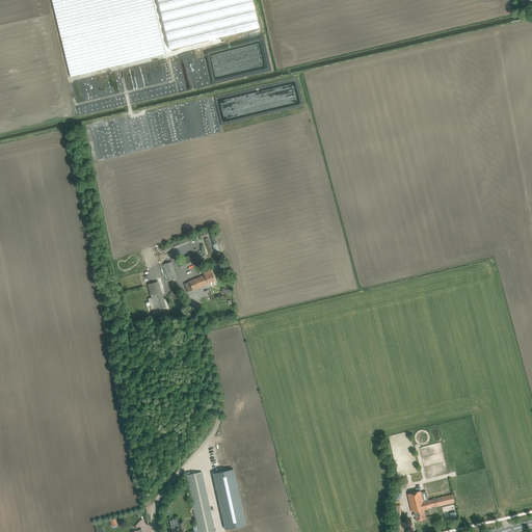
[(51,0),(71,77),(165,54),(152,0),(51,0)]
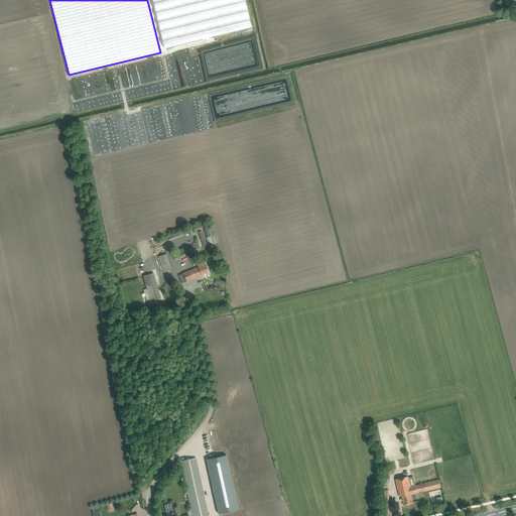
[(244,0),(152,0),(164,48),(251,27),(244,0)]
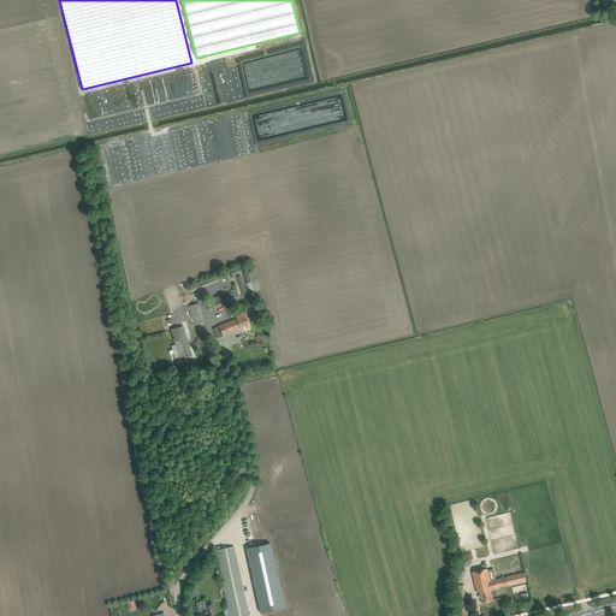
[(311,102),(248,114),(252,119),(250,120),(255,120),(259,119),(268,120),(268,123),(273,124),(278,120),(279,120),(279,119),(283,119),(283,120),(286,122),(290,119),(297,120),(297,114),(300,118),(306,118),(307,118),(306,116),(312,114),(313,110),(315,110),(319,108),(320,110),(323,108),(324,99),(311,101),(311,102)]
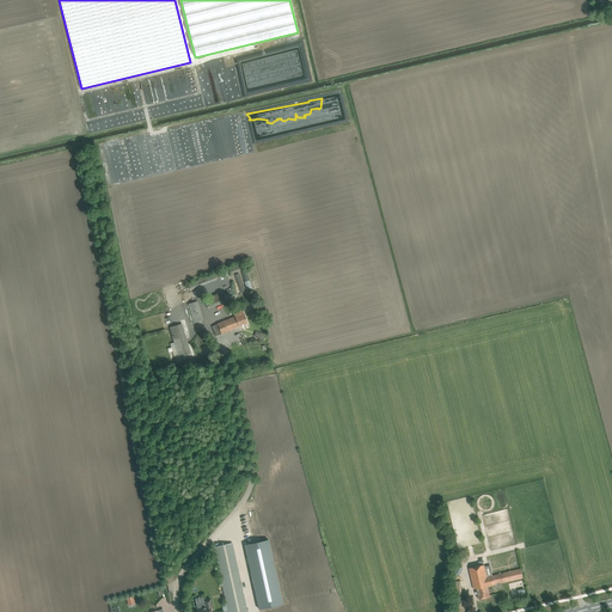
[(228,268),(231,274),(244,269),(242,262),(228,268)]
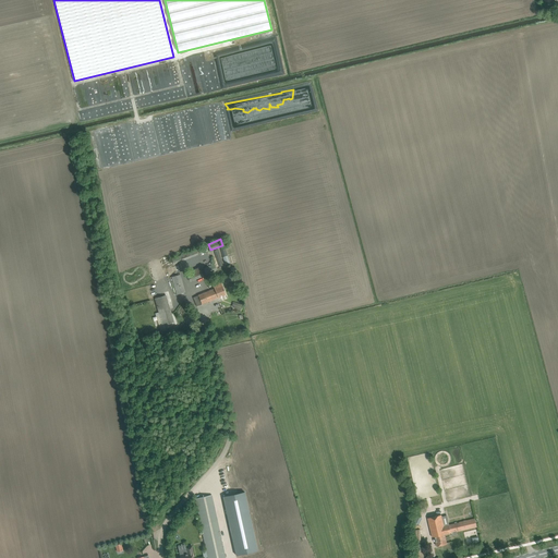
[(225,265),(229,264),(226,246),(220,249),(225,265)]
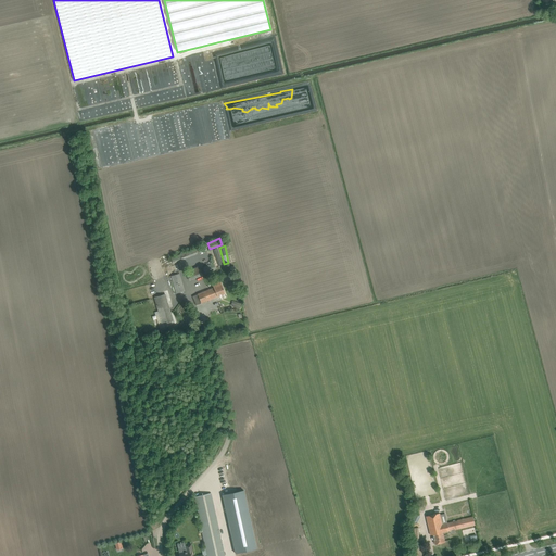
[(171,258),(173,264),(198,254),(196,249),(171,258)]
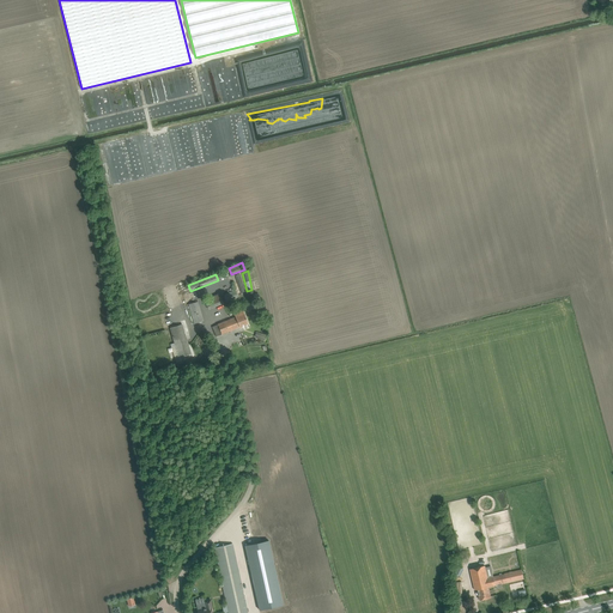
[(244,292),(240,274),(235,275),(240,293),(244,292)]
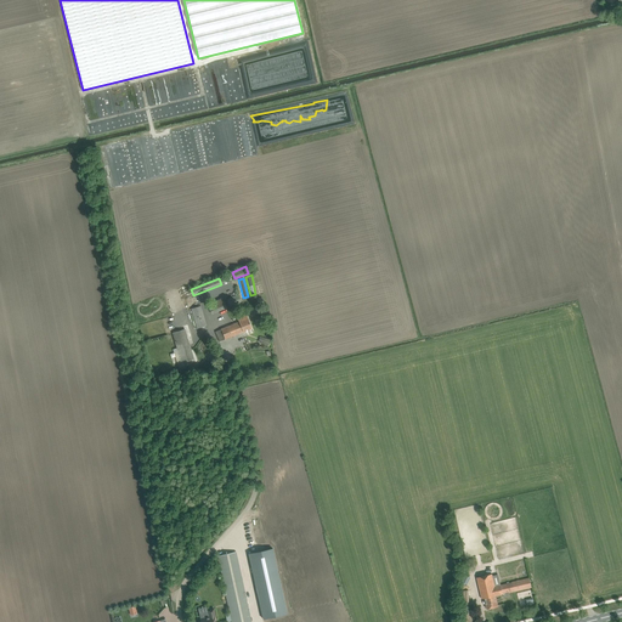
[(227,299),(230,306),(241,303),(238,295),(227,299)]
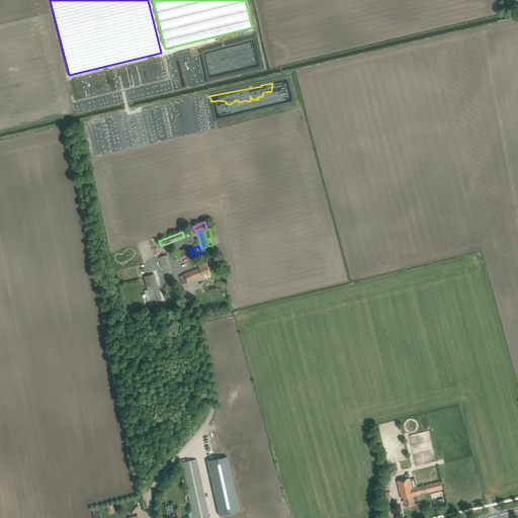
[(177,252),(173,253),(176,262),(188,256),(185,248),(181,250),(180,247),(175,248),(177,252)]
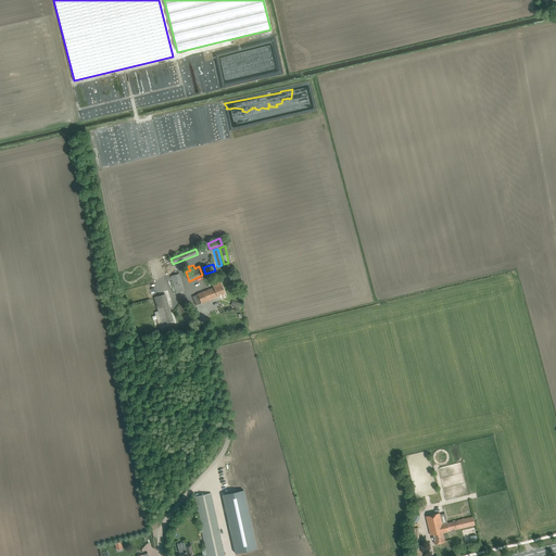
[(172,276),(176,293),(185,291),(179,274),(172,276)]
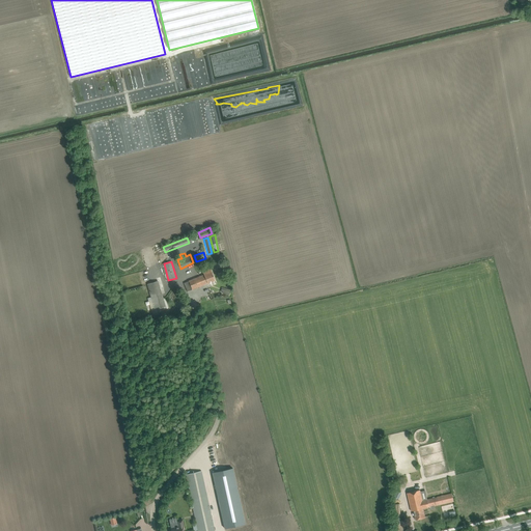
[(184,283),(186,286),(187,291),(215,280),(213,276),(210,269),(203,272),(204,275),(189,281),(184,283)]
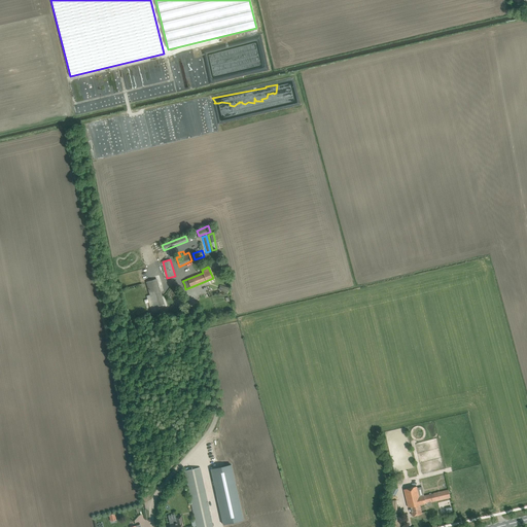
[(148,270),(141,272),(144,281),(150,279),(148,270)]
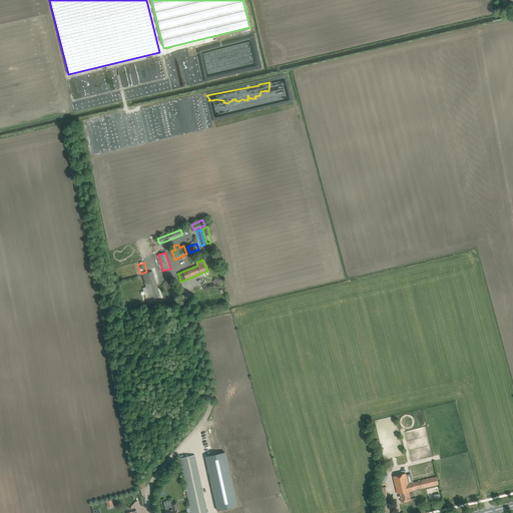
[(152,272),(142,275),(146,288),(142,289),(143,291),(146,290),(149,300),(160,297),(152,272)]
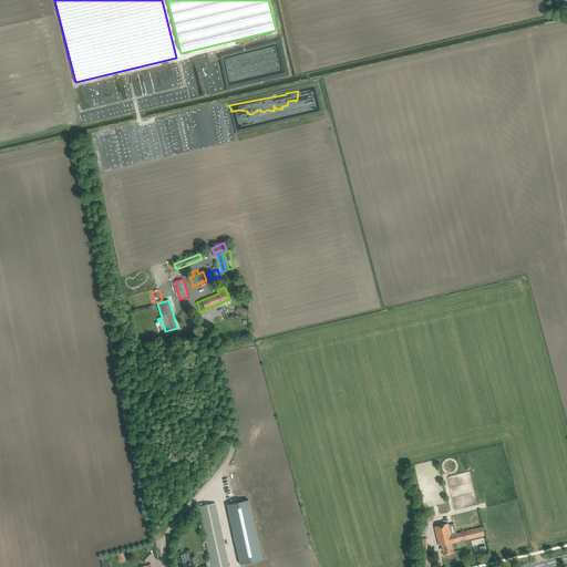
[(264,556),(250,496),(228,501),(241,560),(264,556)]
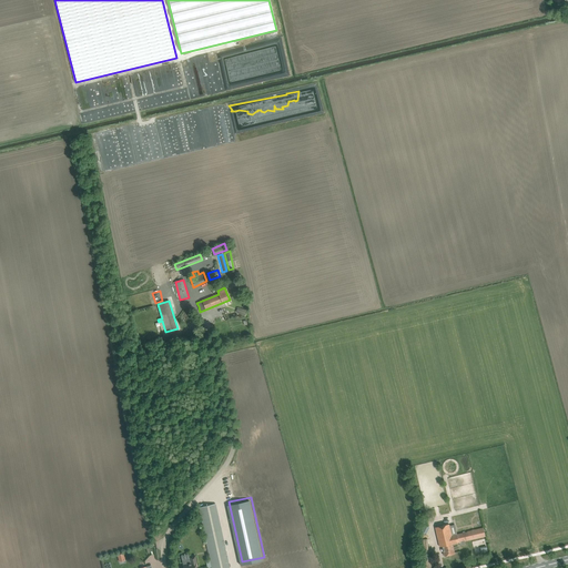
[(199,507),(211,567),(229,567),(230,567),(215,504),(199,507)]
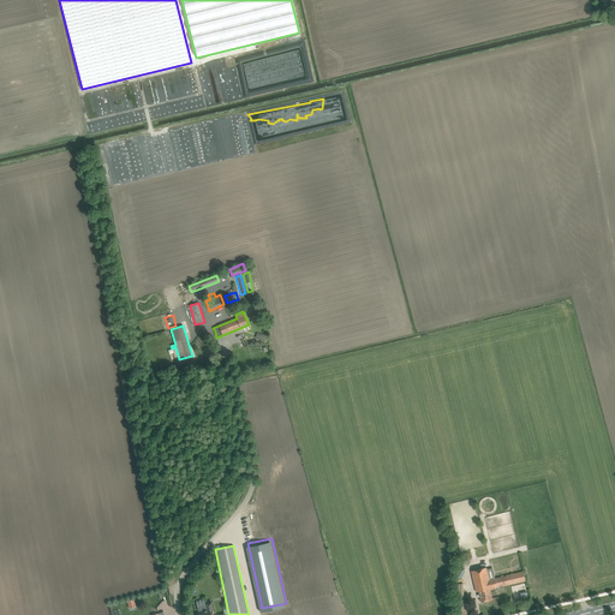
[(524,571),(506,575),(506,572),(493,574),(493,579),(489,580),(487,567),(471,571),(476,592),(479,591),(482,602),(493,599),(490,589),(526,580),(524,571)]
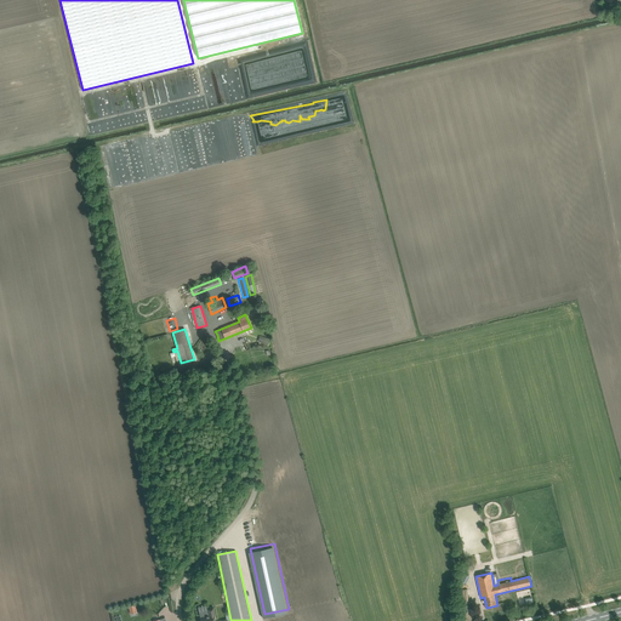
[(199,613),(200,617),(200,620),(215,620),(214,616),(216,615),(214,608),(208,609),(208,611),(199,613)]
